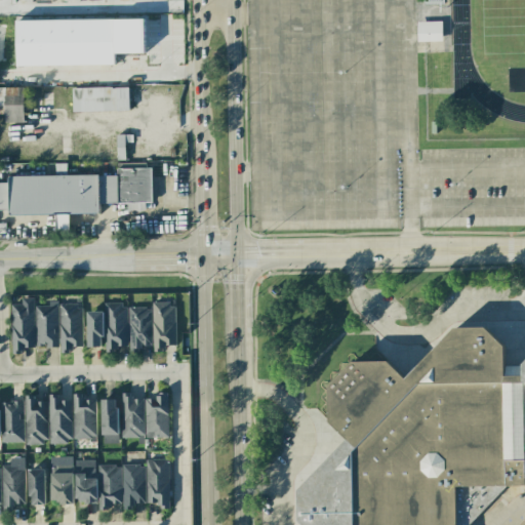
[(16,21),(16,66),(115,65),(115,53),(145,53),(145,18),(16,21)]
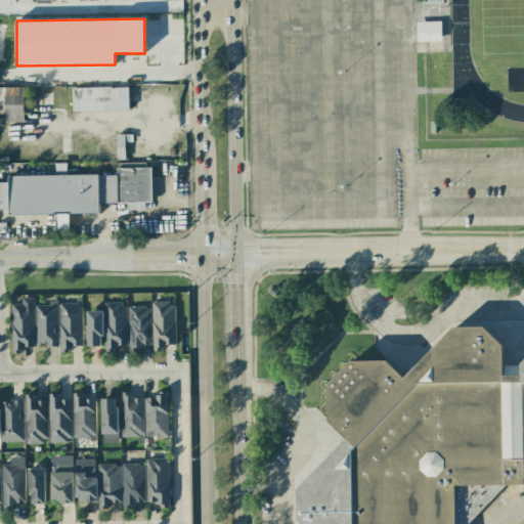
[(416,22),(417,42),(441,41),(441,22),(416,22)]
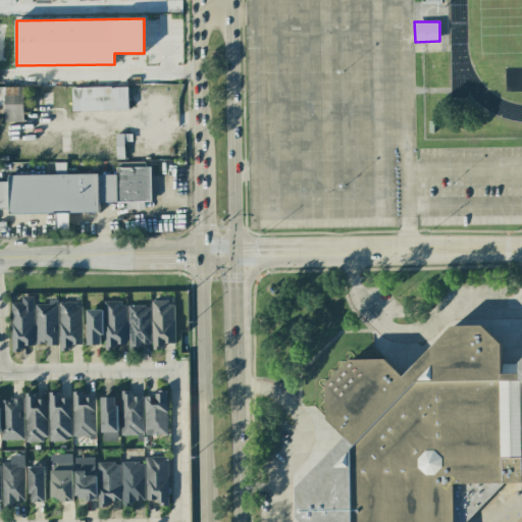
[(71,88),(72,112),(128,110),(127,86),(71,88)]
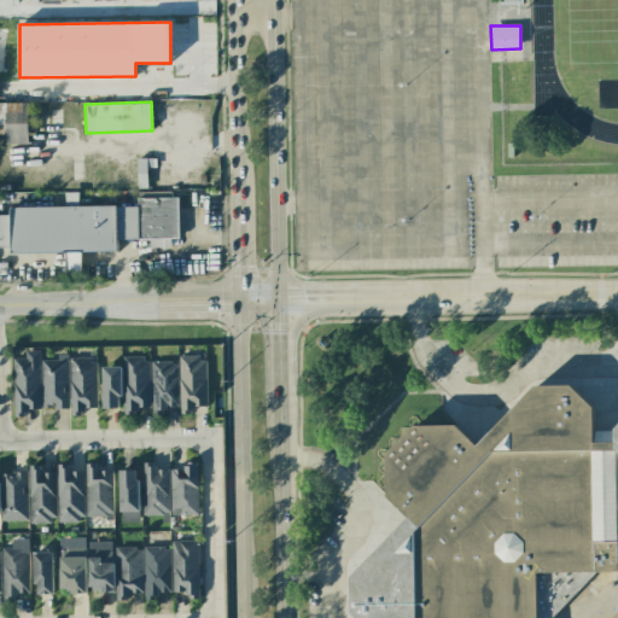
[(28,103),(0,103),(0,123),(6,124),(6,144),(29,144),(28,103)]
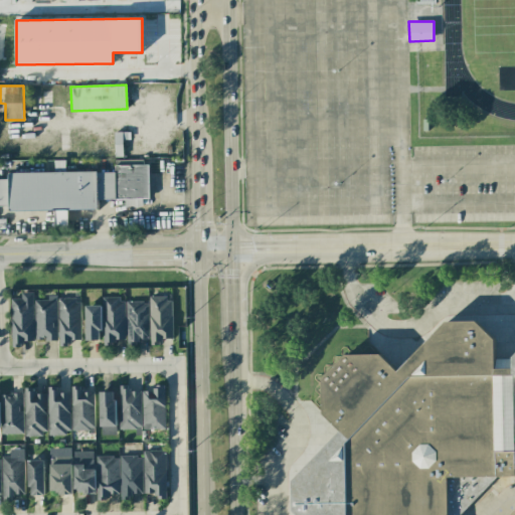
[(100,199),(149,198),(148,164),(115,165),(115,172),(99,173),(100,199)]
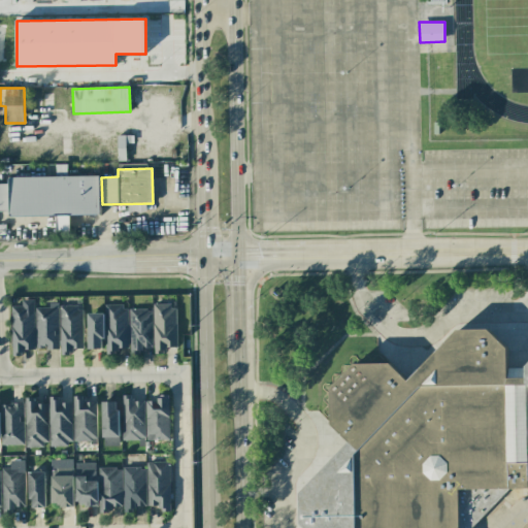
[(101,215),(100,175),(9,177),(9,184),(0,184),(0,210),(9,210),(9,217),(57,216),(57,231),(67,231),(67,216),(101,215)]
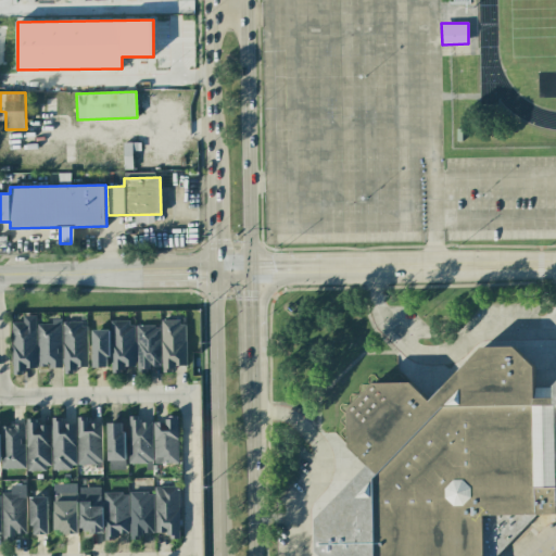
[(13,375),(23,375),(23,368),(37,368),(36,315),(23,315),(23,321),(11,323),(13,375)]
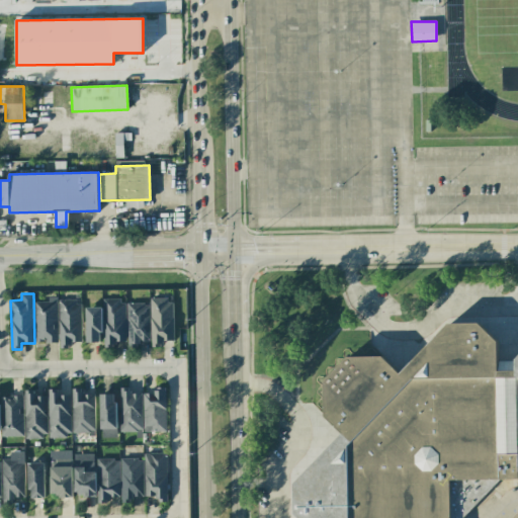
[(58,343),(57,296),(48,296),(48,301),(34,301),(35,343),(58,343)]
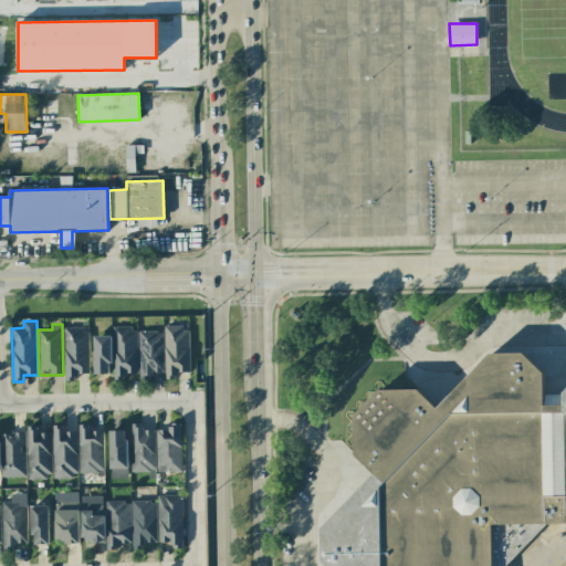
[(189,371),(189,326),(165,327),(165,379),(176,379),(176,373),(189,371)]
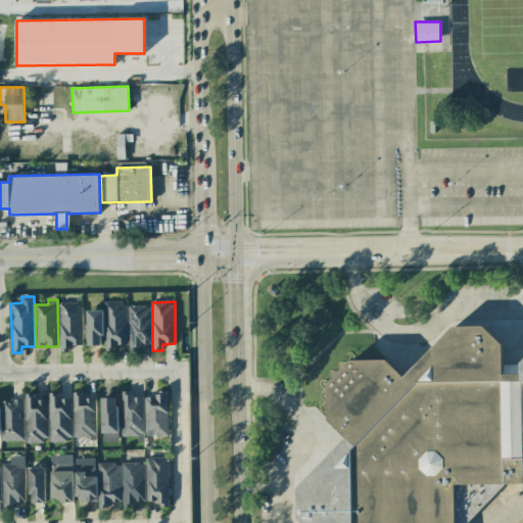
[(127,302),(104,302),(105,350),(116,350),(116,344),(128,344),(127,302)]
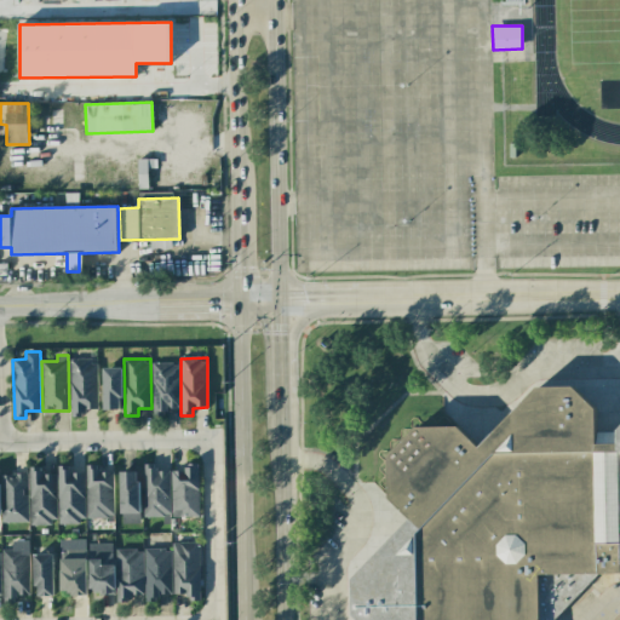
[(98,409),(97,360),(70,361),(72,417),(84,417),(82,409),(98,409)]
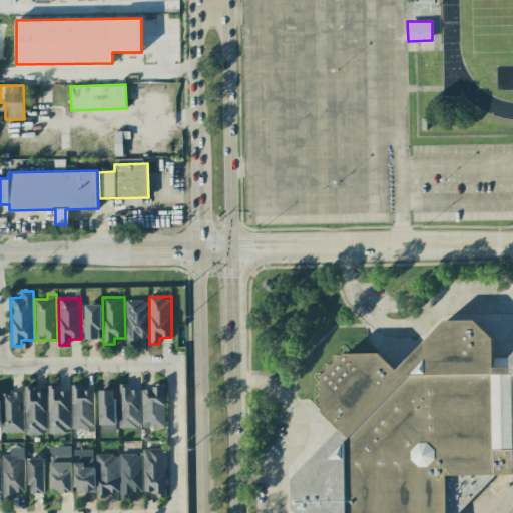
[(147,301),(126,301),(126,340),(148,340),(147,301)]
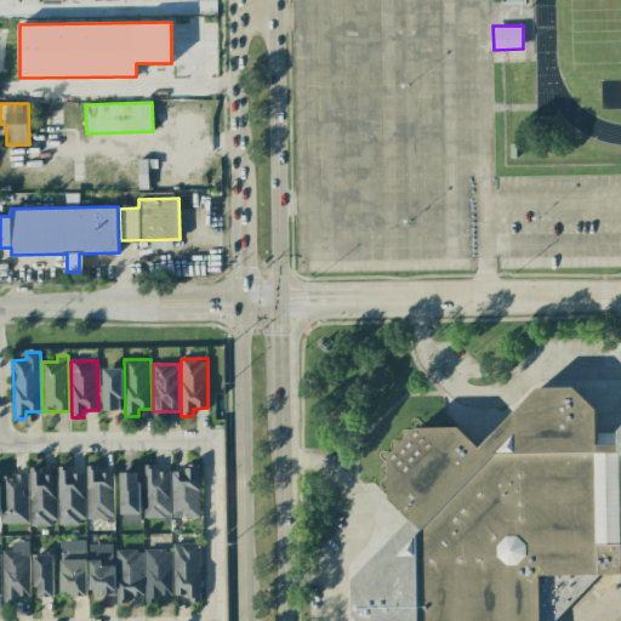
[(104,410),(123,410),(121,368),(103,369),(104,410)]
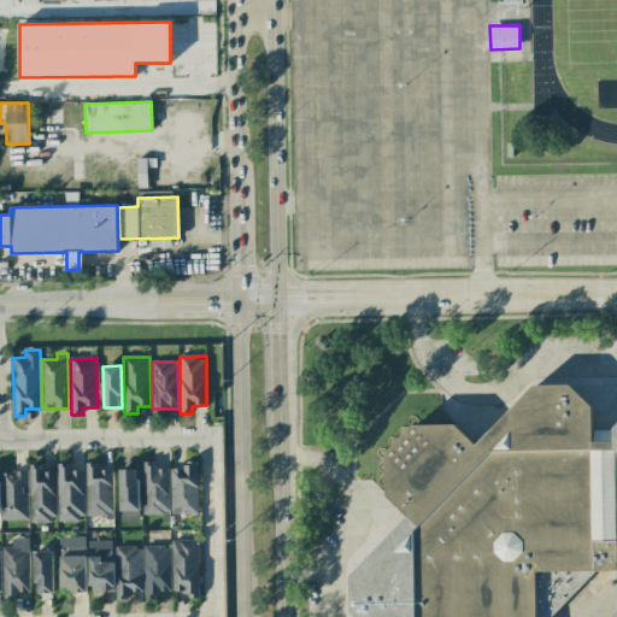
[(616,616),(360,616),(354,611),(353,611),(352,580),(415,515),(393,495),(391,453),(418,423),(460,422),(462,422),(483,442),(536,385),(538,386),(538,385),(579,383),(603,406),(603,428),(616,428),(616,616)]
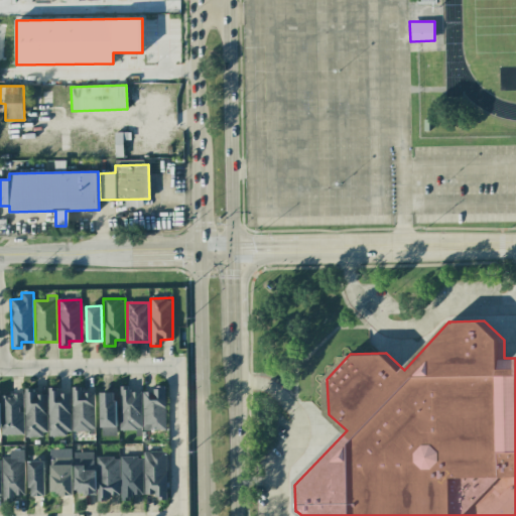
[(120,429),(142,429),(141,392),(129,392),(129,386),(119,386),(120,429)]
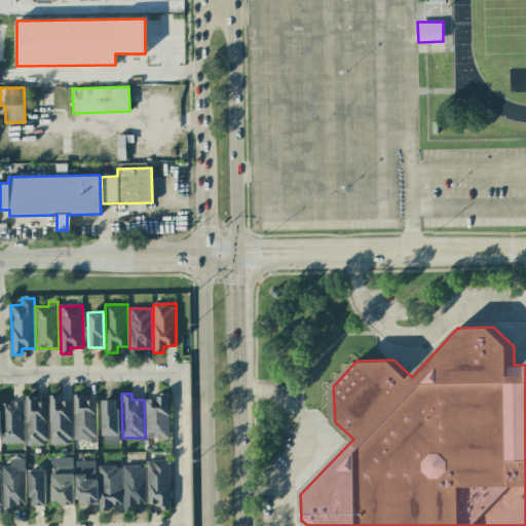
[(168,438),(167,393),(155,393),(156,399),(145,399),(146,439),(168,438)]
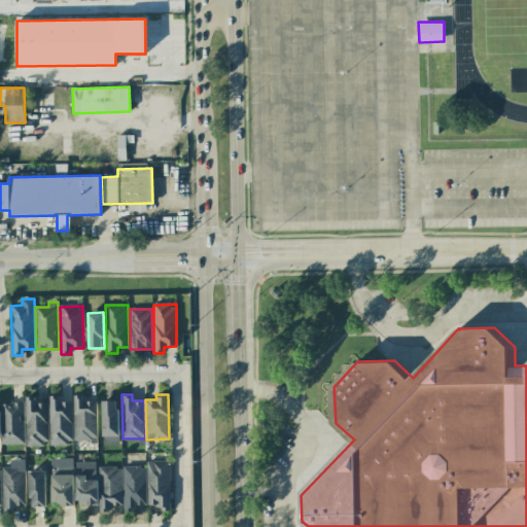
[(72,401),(61,401),(61,395),(48,395),(49,444),(72,444),(72,401)]
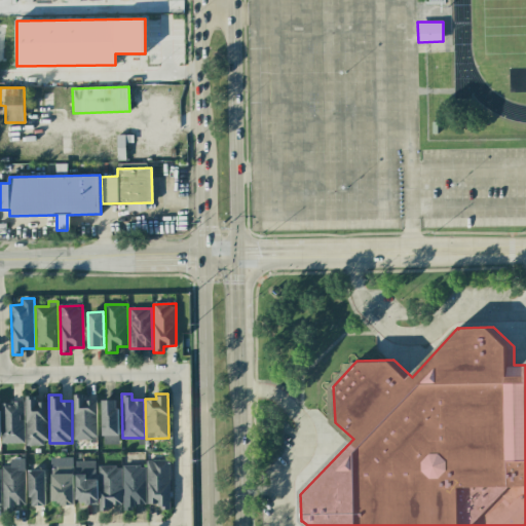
[(74,441),(97,441),(96,400),(84,401),(84,395),(73,395),(74,441)]
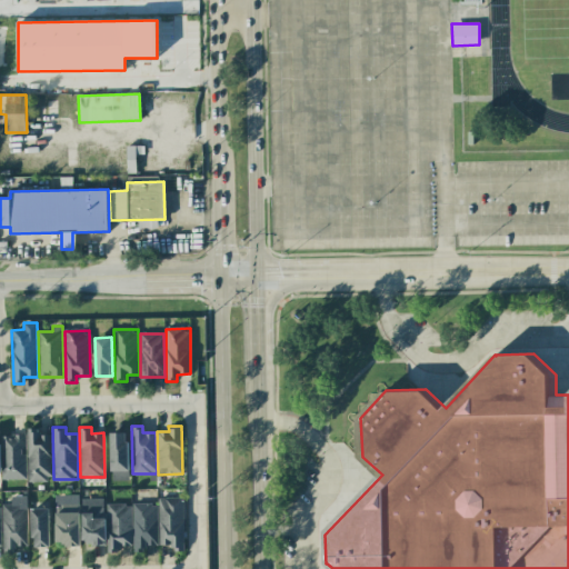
[(51,435),(39,435),(40,429),(28,428),(27,481),(50,482),(51,435)]
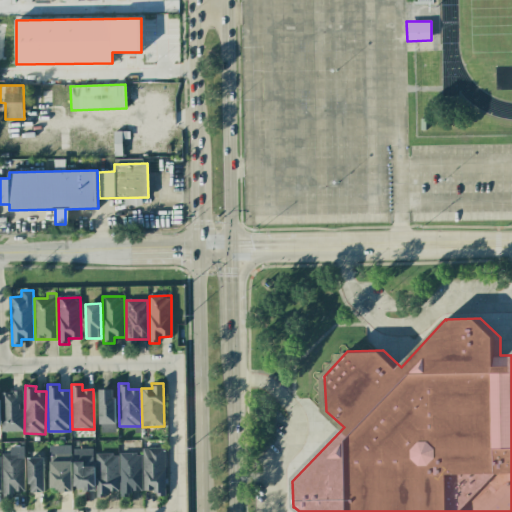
[(99,424),(115,424),(114,389),(99,389),(99,424)]
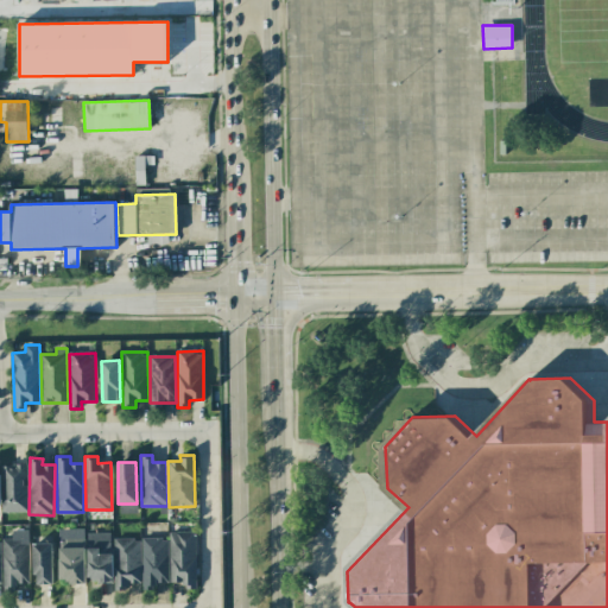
[(0,464),(1,512),(27,512),(27,464),(0,464)]
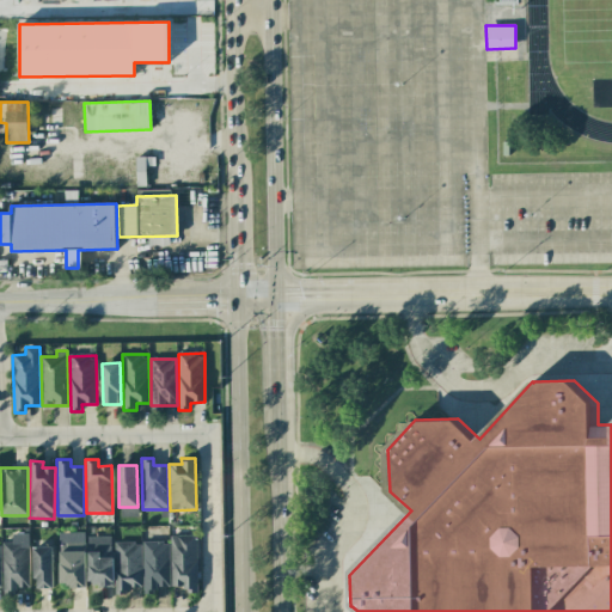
[(60,532),(59,586),(85,587),(86,533),(60,532)]
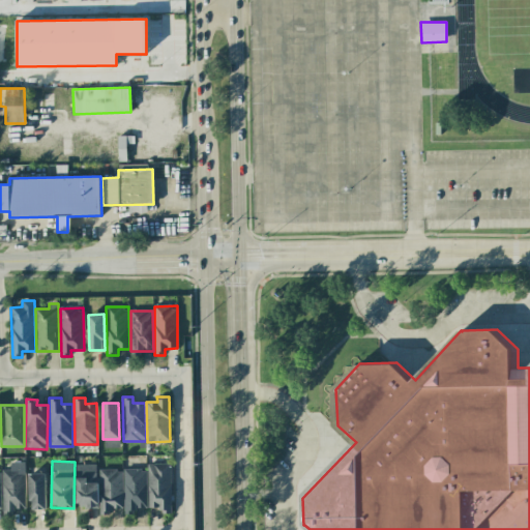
[(1,470),(2,510),(25,510),(24,462),(10,462),(10,470),(1,470)]
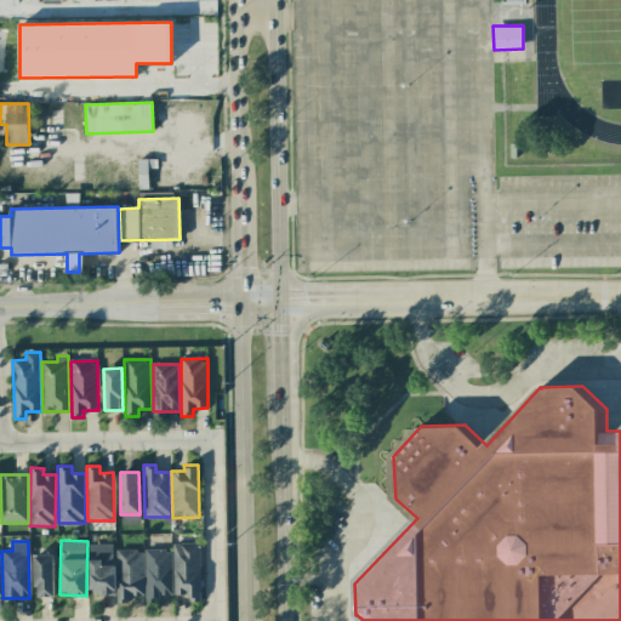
[(114,543),(89,545),(90,594),(114,594),(114,543)]
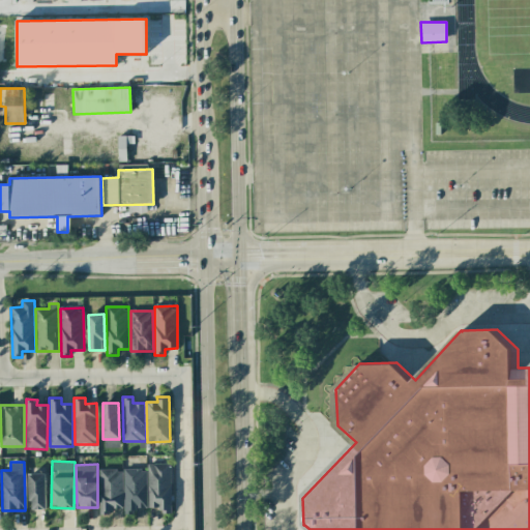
[(172,513),(170,464),(147,465),(148,508),(160,507),(160,513),(172,513)]
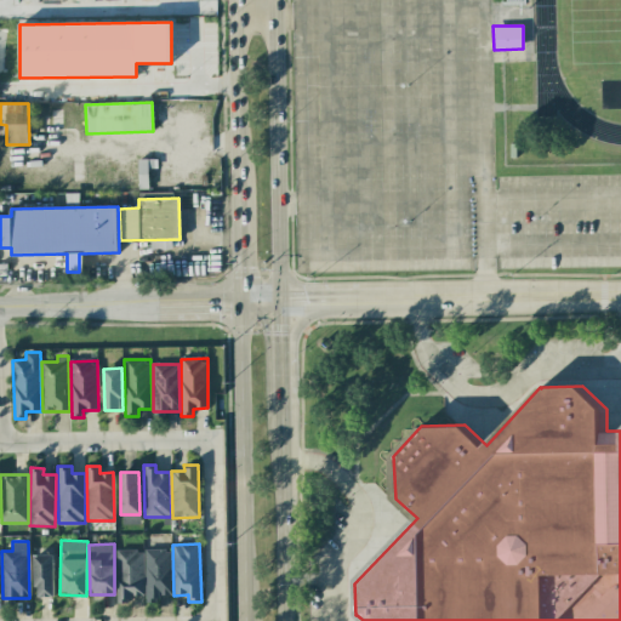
[(115,550),(117,603),(130,603),(130,596),(143,596),(143,550),(115,550)]
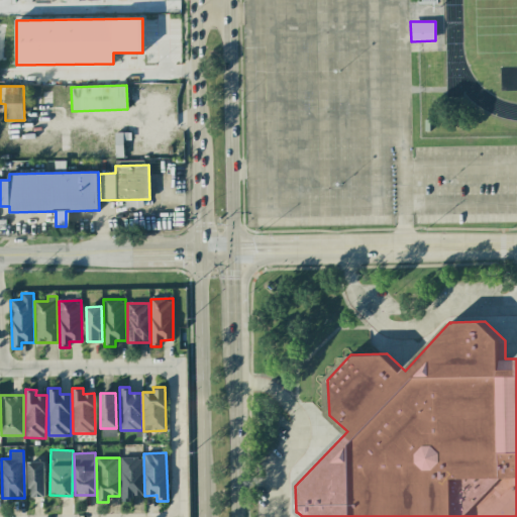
[(131,496),(142,495),(142,457),(120,457),(121,501),(132,501),(131,496)]
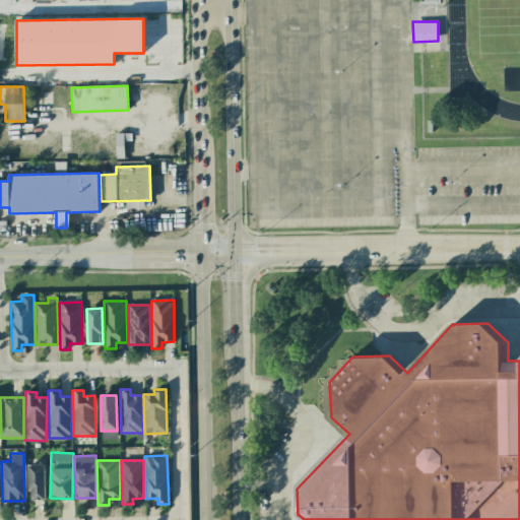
[(45,500),(44,464),(28,465),(29,500),(45,500)]
